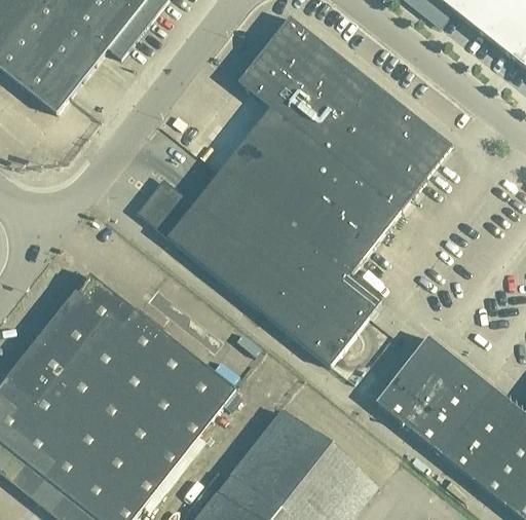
[(0,0),(0,48),(38,0),(0,0)]
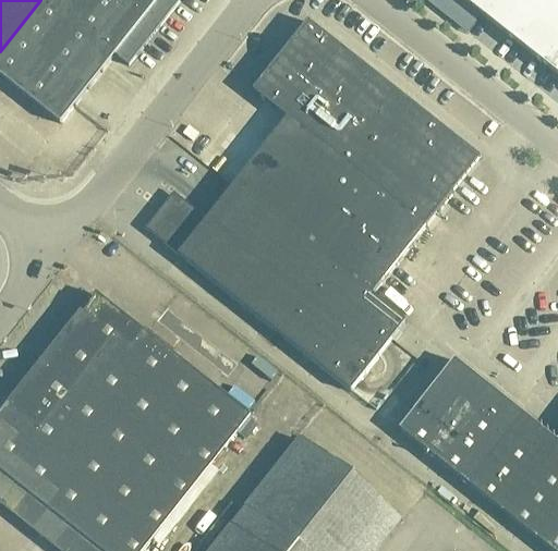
[(129,61),(177,0),(40,0),(0,51),(0,70),(60,119),(114,50),(129,61)]
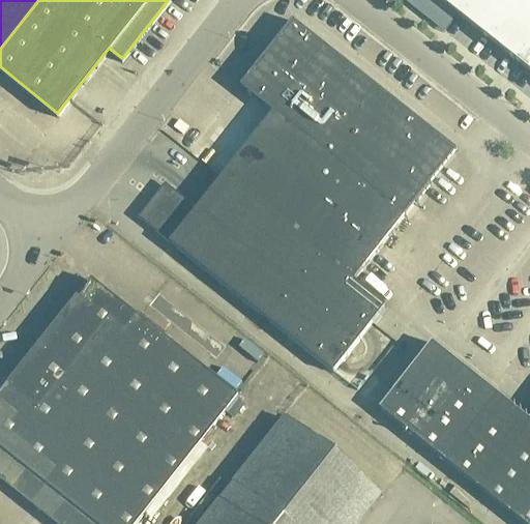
[(447,0),(507,48),(529,65),(529,0),(447,0)]
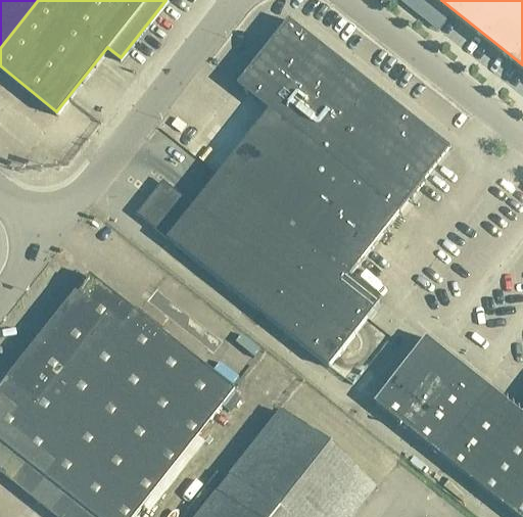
[(450,143),(288,14),(237,80),(269,105),(398,208),(450,143)]
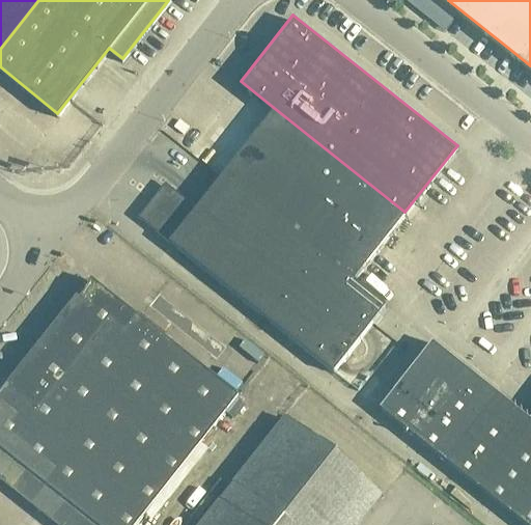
[(404,212),(273,107),(222,171),(355,276),(404,212)]
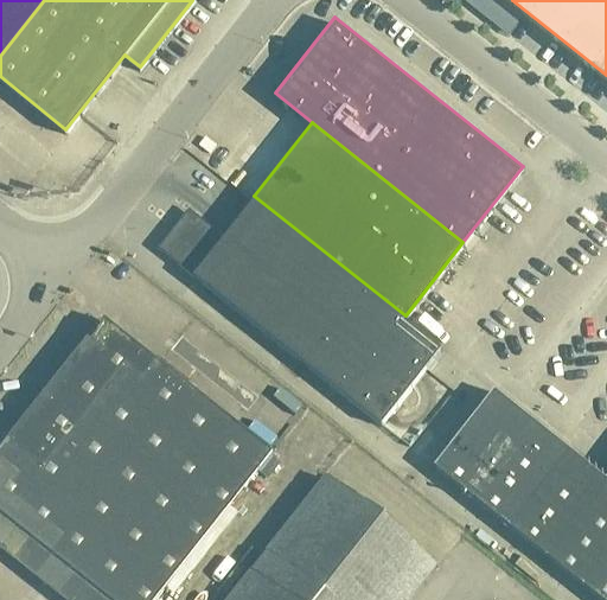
[(406,316),(254,196),(223,235),(204,219),(174,256),(382,420),(442,344),(406,316)]
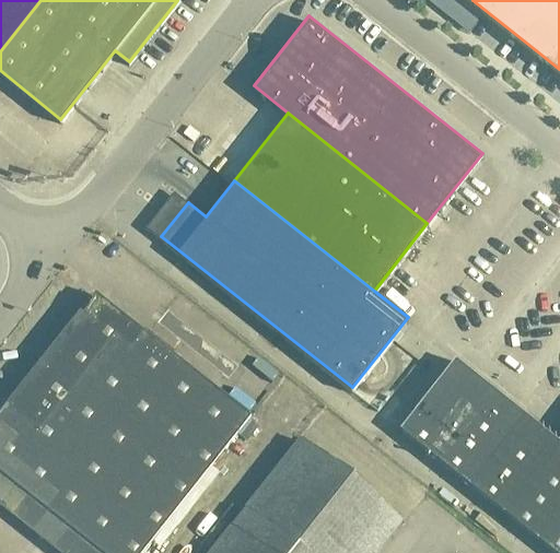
[(104,552),(137,552),(249,413),(171,351),(174,346),(152,329),(143,334),(138,330),(141,327),(140,327),(93,289),(0,406),(0,469),(33,495),(104,552)]
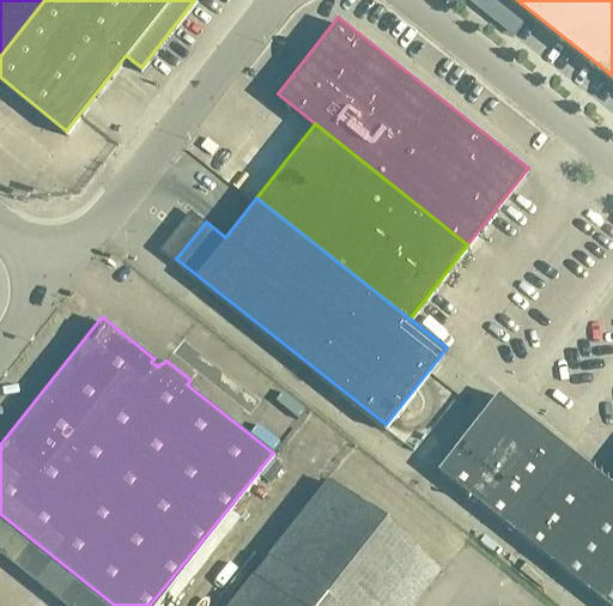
[(612,605),(612,477),(611,480),(498,392),(437,467),(611,605),(612,605)]
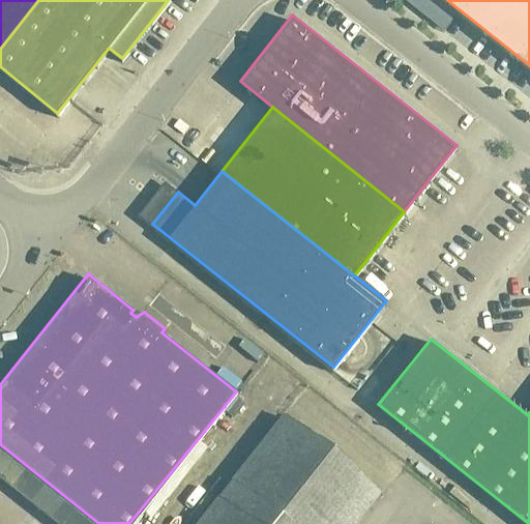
[(278,417),(196,523),(369,523),(387,500),(278,417)]
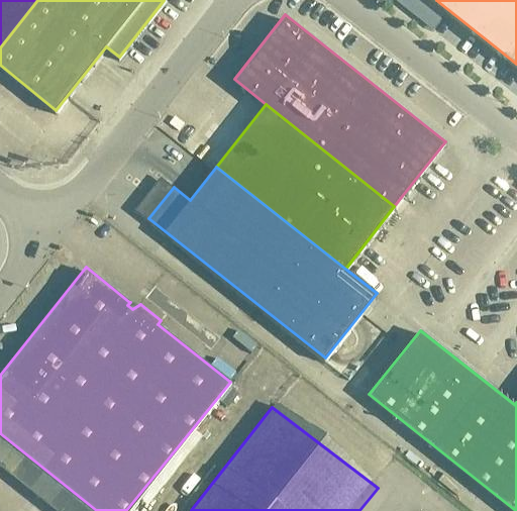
[(390,471),(424,502),(432,493),(398,462),(390,471)]
